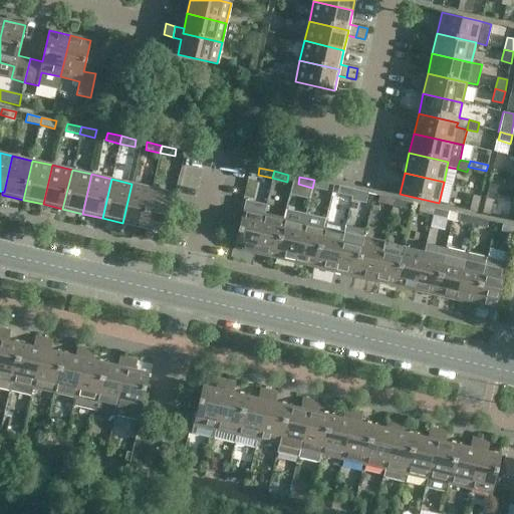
[(328,184),(314,180),(312,188),(326,191),(328,184)]
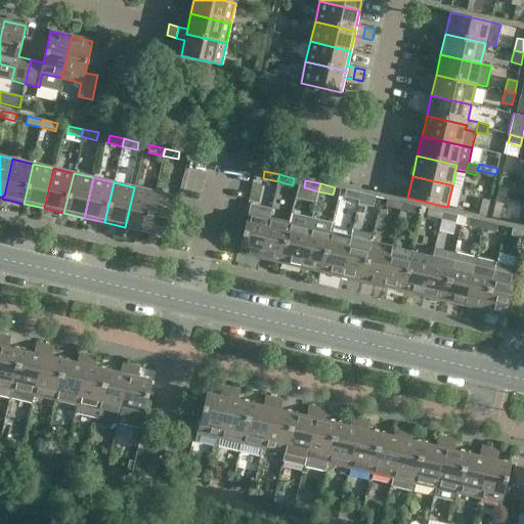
[(499,186),(498,197),(506,199),(508,188),(499,186)]
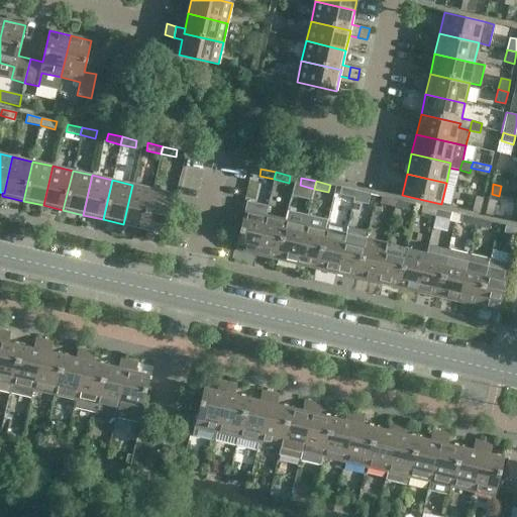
[(143,228),(152,189),(132,185),(123,224),(143,228)]
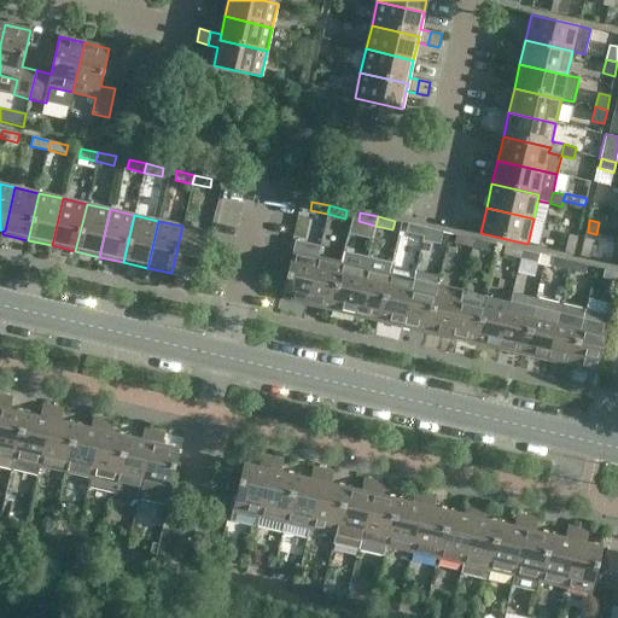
[(424,237),(425,228),(408,223),(406,232),(424,237)]
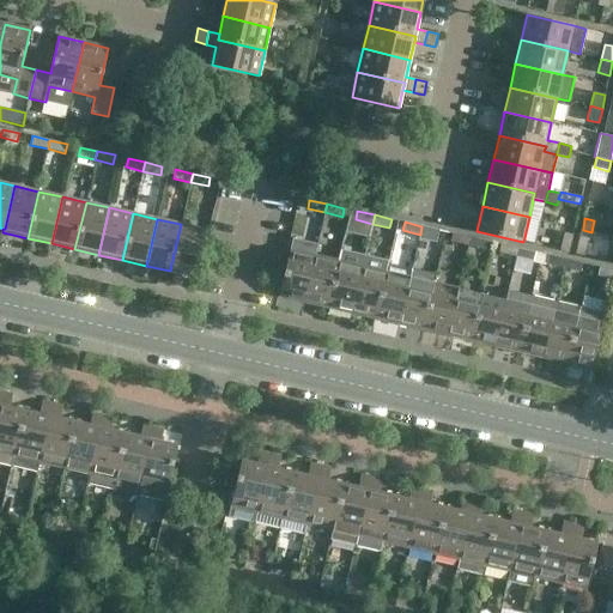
[(206,230),(181,224),(170,271),(195,277),(206,230)]
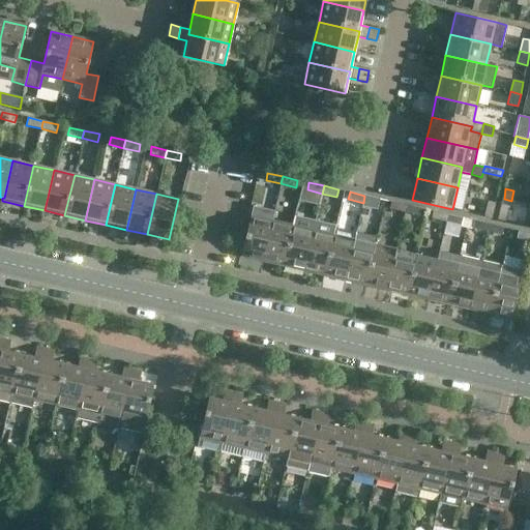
[(380,199),(364,196),(363,203),(378,206),(380,199)]
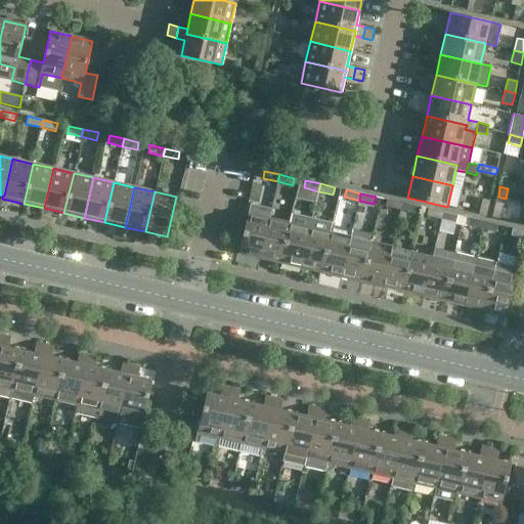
[(482,199),(479,213),(479,214),(486,216),(489,201),(482,199)]
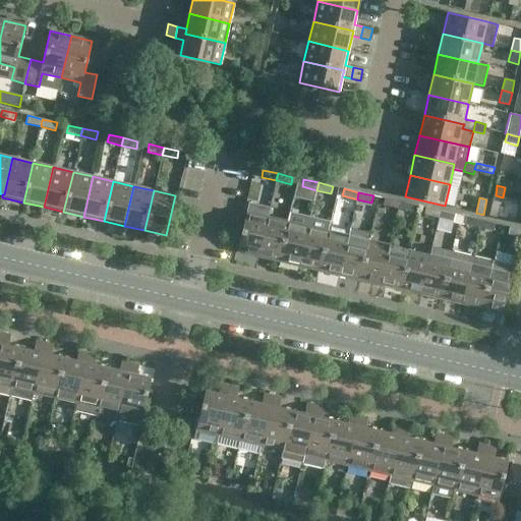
[(398,209),(399,201),(385,198),(383,206),(398,209)]
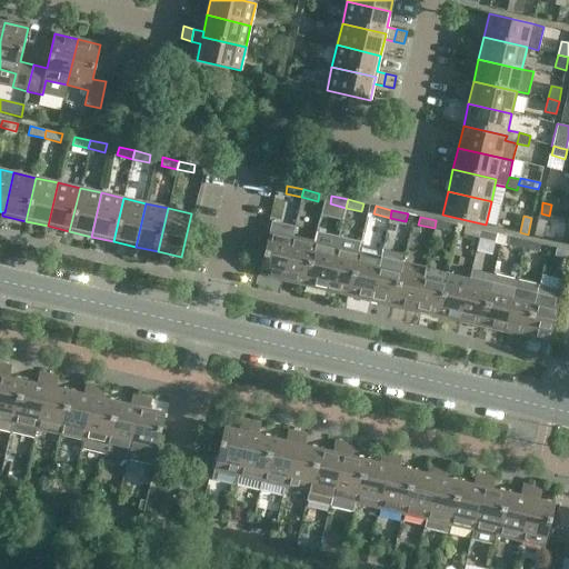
[(542,238),(542,237),(546,221),(538,219),(533,236),(542,238)]
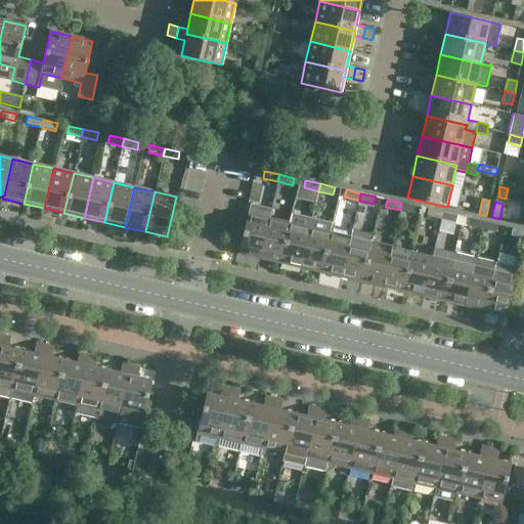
[(417,206),(401,203),(400,210),(415,213),(417,206)]
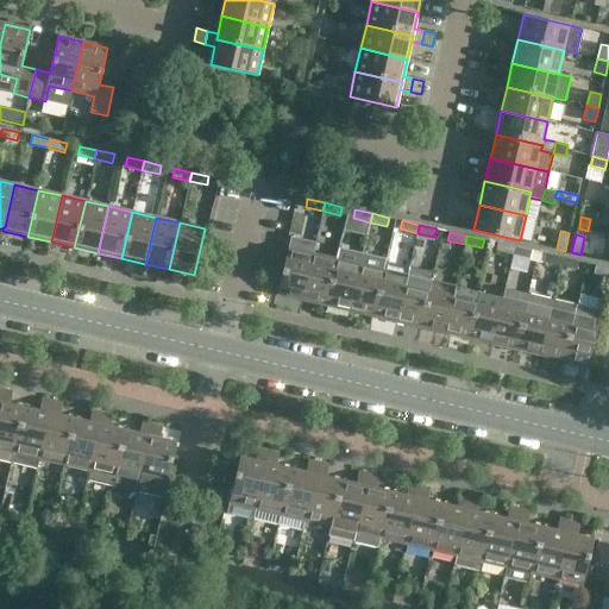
[(302,300),(313,253),(315,243),(290,237),(277,295),(302,300)]
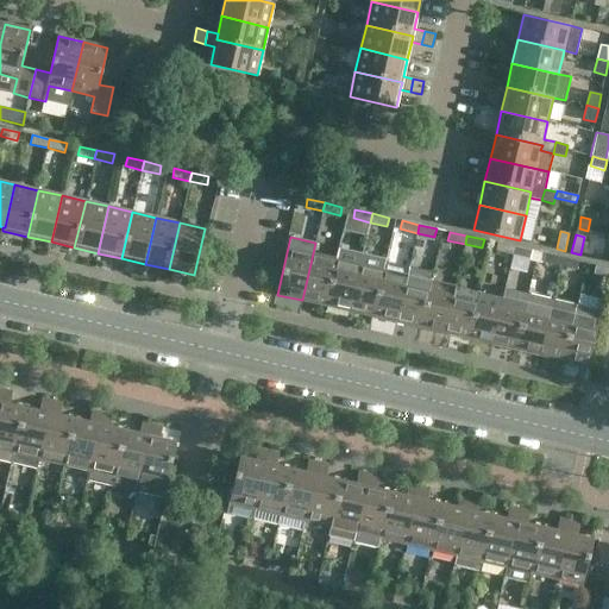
[(513,255),(515,246),(497,243),(496,251),(513,255)]
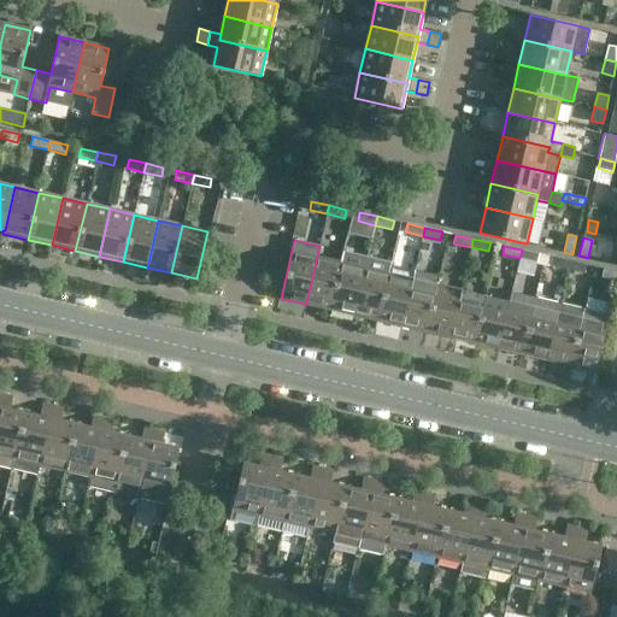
[(539,254),(522,250),(519,258),(536,263),(539,254)]
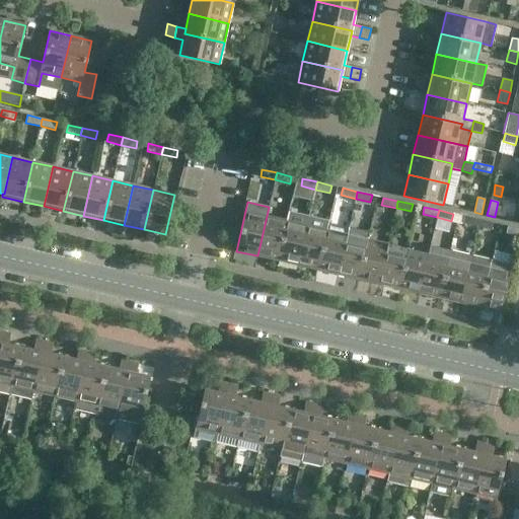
[(278,261),(287,221),(267,216),(257,255),(278,261)]
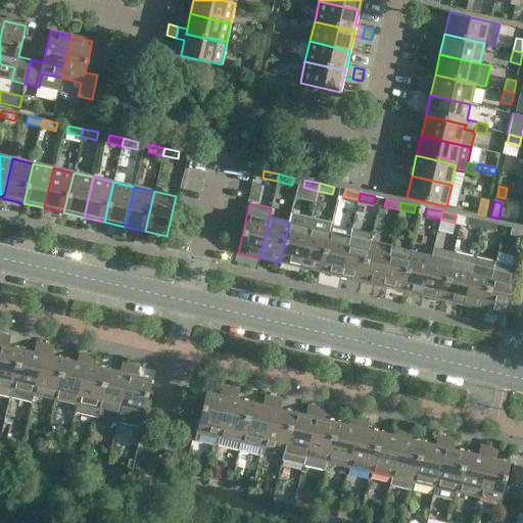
[(481,229),(482,221),(468,218),(466,225),(481,229)]
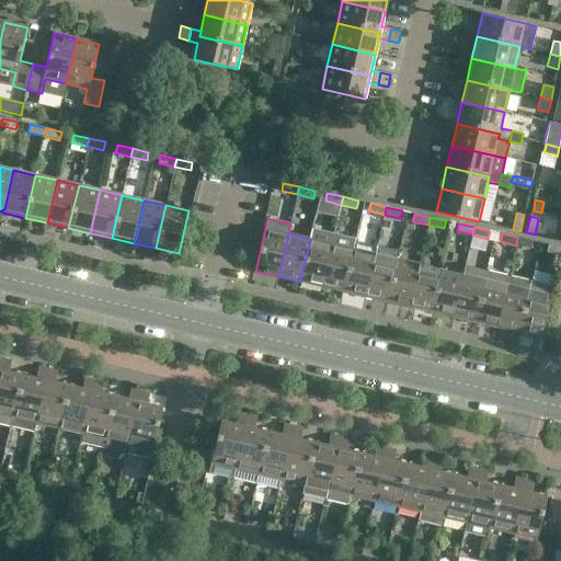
[(533,241),(517,237),(516,245),(531,249),(533,241)]
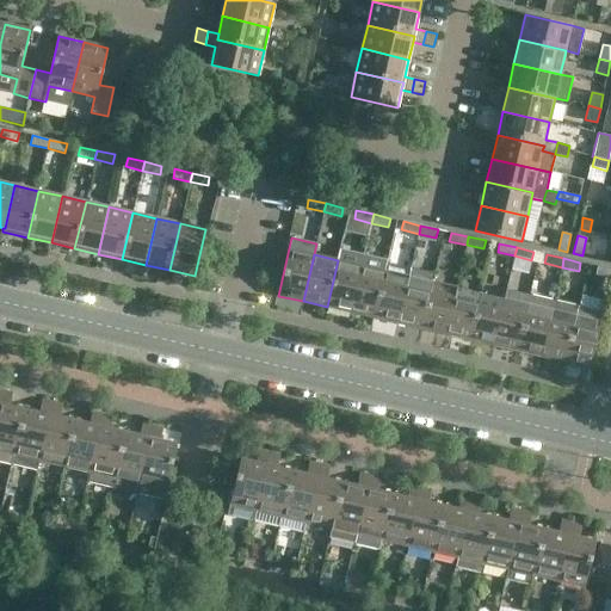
[(351,313),(362,266),(338,260),(327,307),(351,313)]
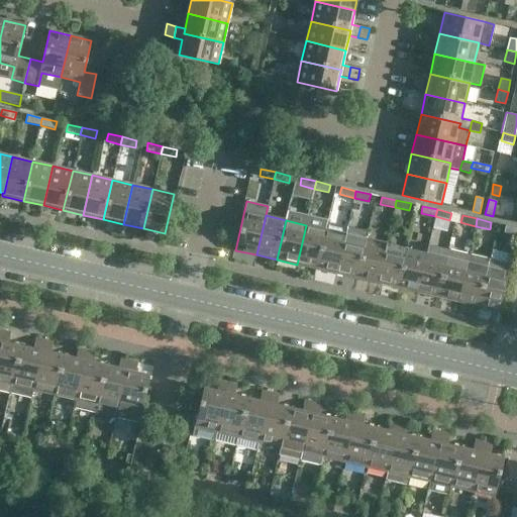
[(316,269),(325,229),(306,225),(297,265),(316,269)]
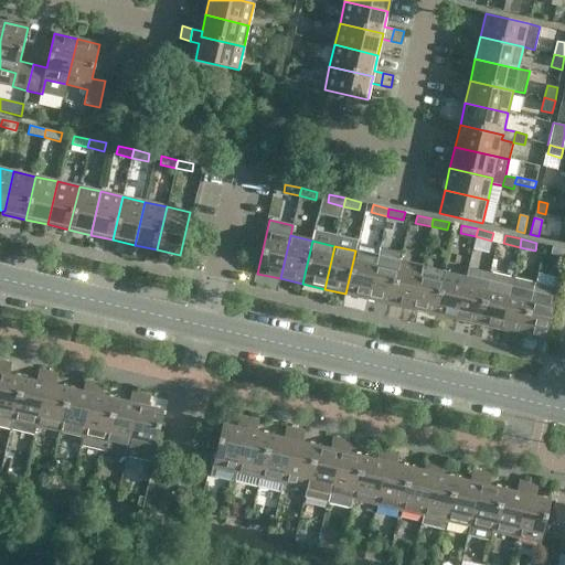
[(551,254),(564,257),(564,248),(553,246),(551,254)]
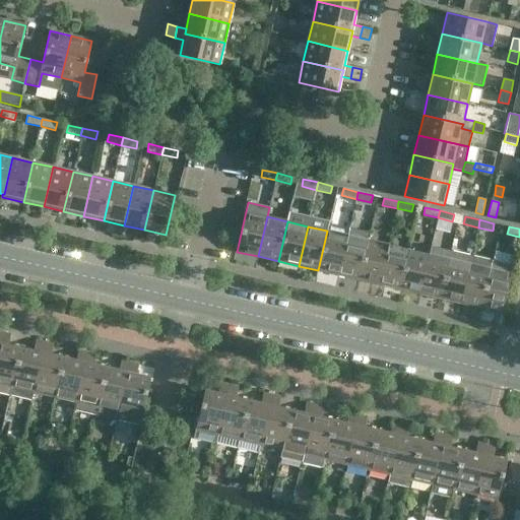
[(359,279),(368,240),(370,233),(349,228),(347,236),(338,275),(359,279)]
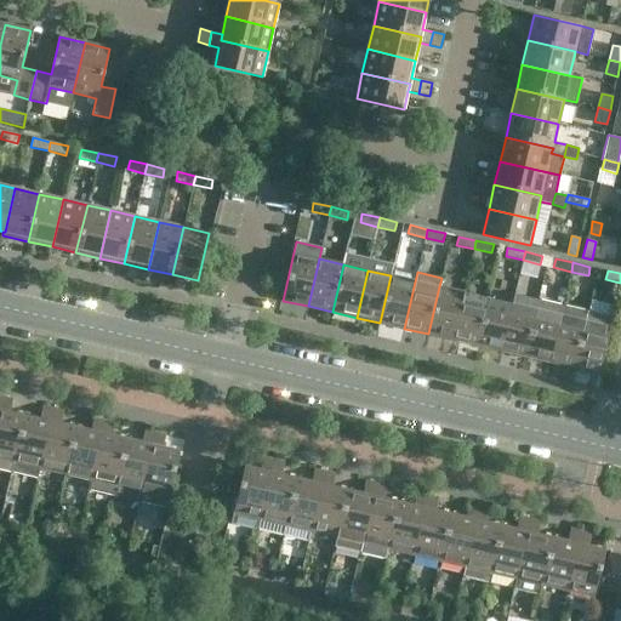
[(404,329),(415,281),(391,275),(380,323),(404,329)]
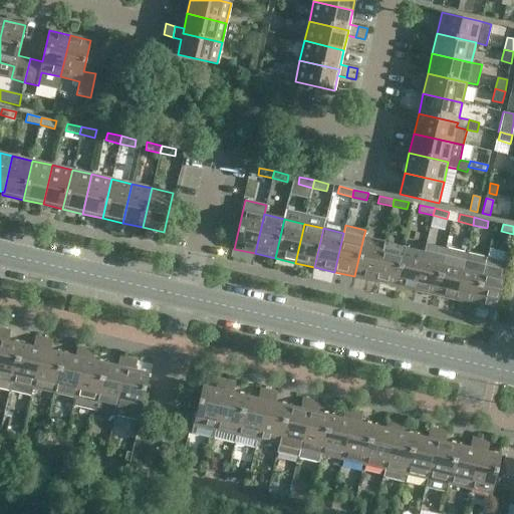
[(374,281),(383,242),(363,237),(354,276),(374,281)]
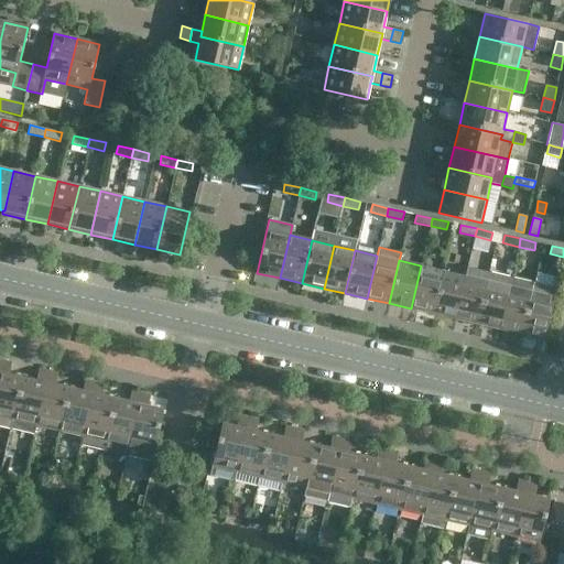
[(433,314),(443,271),(421,266),(411,308),(433,314)]
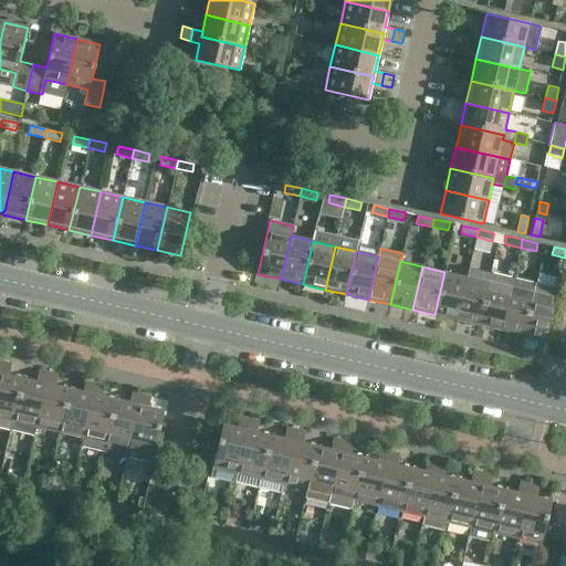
[(479,325),(491,273),(469,269),(467,276),(457,320),(479,325)]
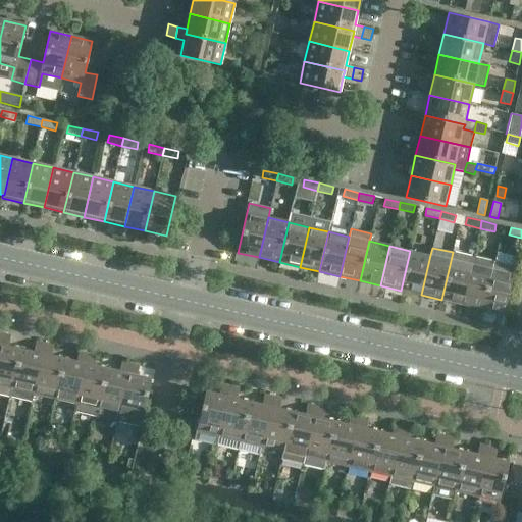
[(421,295),(430,255),(410,251),(401,291),(421,295)]
